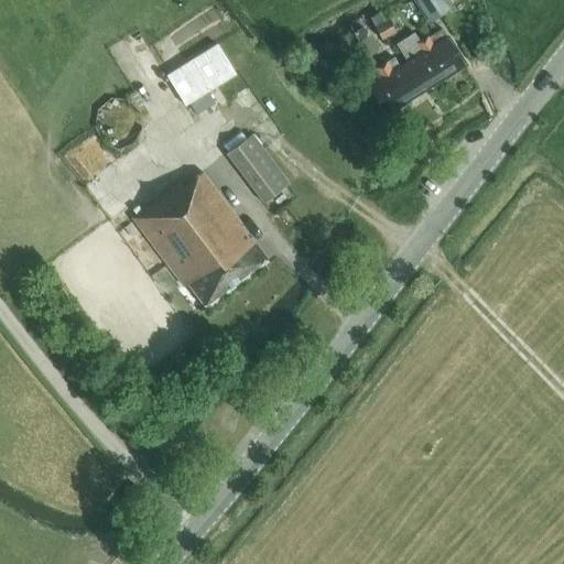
[(432,0),(421,7),(430,22),(441,15),(432,0)]
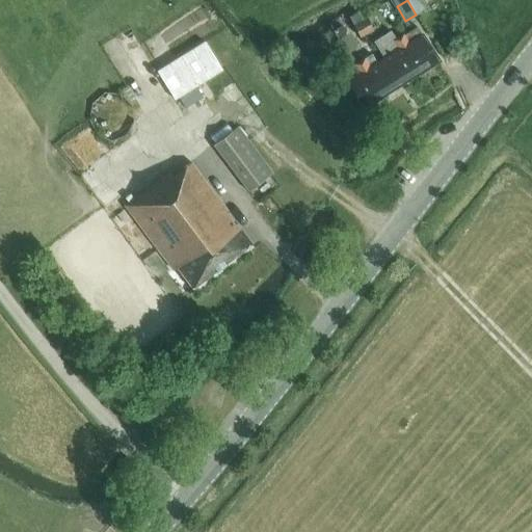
[(361,36),(368,33),(362,20),(356,11),(344,19),(350,29),(354,26),(361,36)]
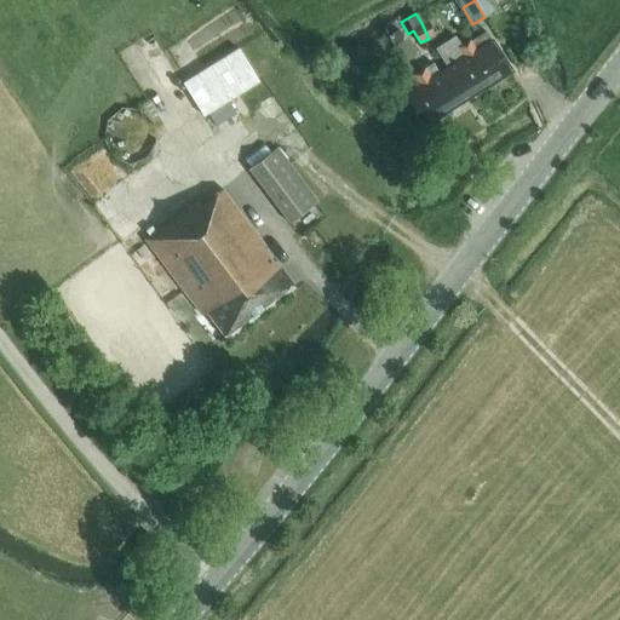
[(428,19),(422,23),(429,39),(435,35),(428,19)]
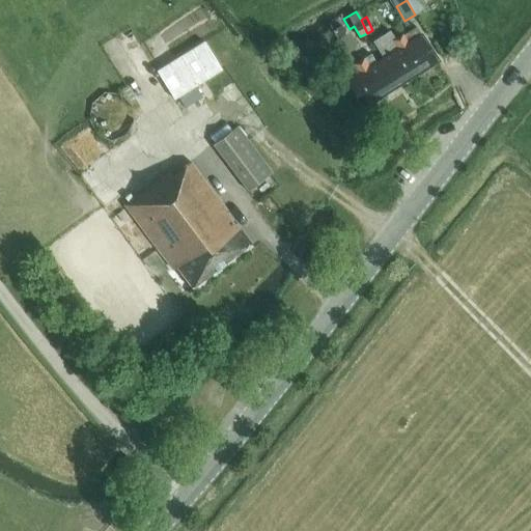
[(333,30),(338,38),(342,35),(343,31),(340,26),(333,30)]
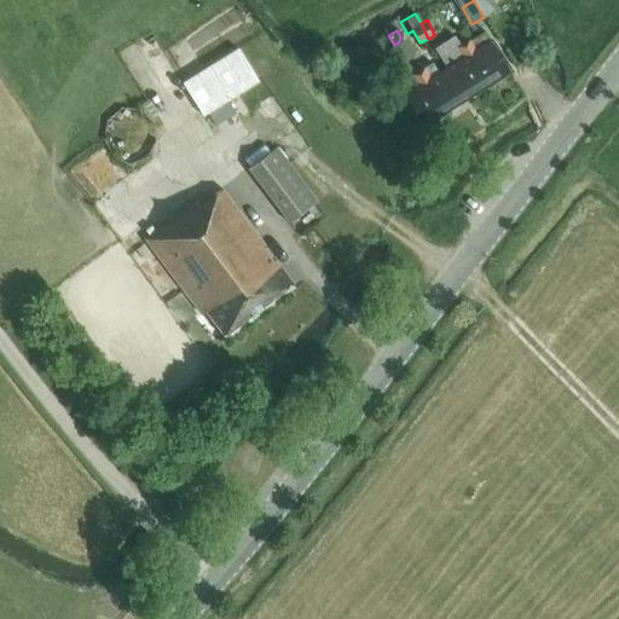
[(485,32),(468,41),(472,47),(467,51),(487,84),(509,70),(491,41),(485,32)]
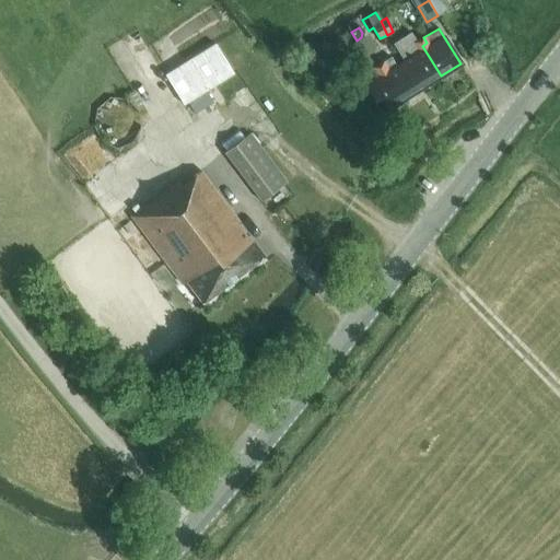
[(394,44),(405,62),(421,53),(415,43),(417,42),(411,33),(394,44)]
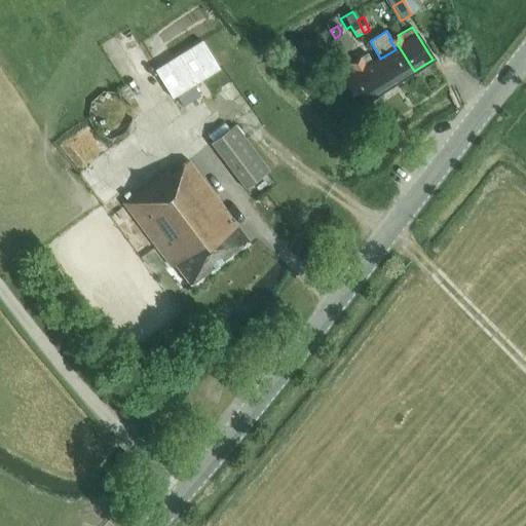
[(380,59),(396,83),(414,71),(397,43),(401,40),(398,35),(391,39),(389,40),(396,49),(380,59)]
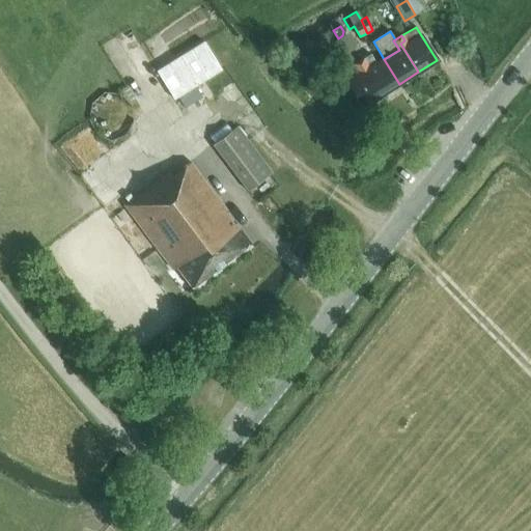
[(222,70),(204,42),(157,72),(174,100),(222,70)]
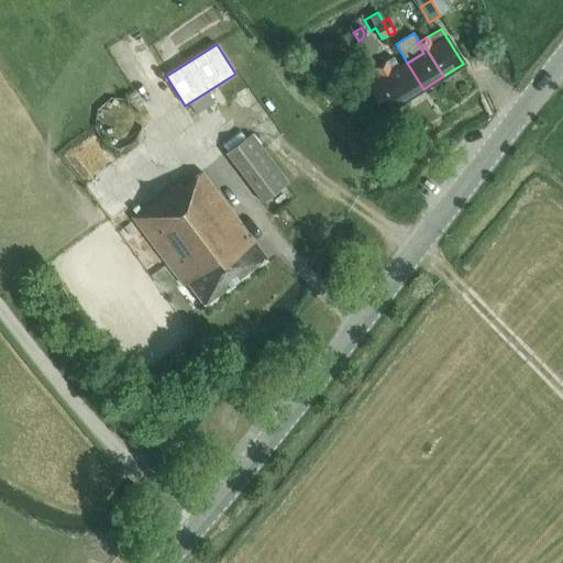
[(423,89),(407,63),(399,67),(394,57),(381,66),(403,102),(423,89)]
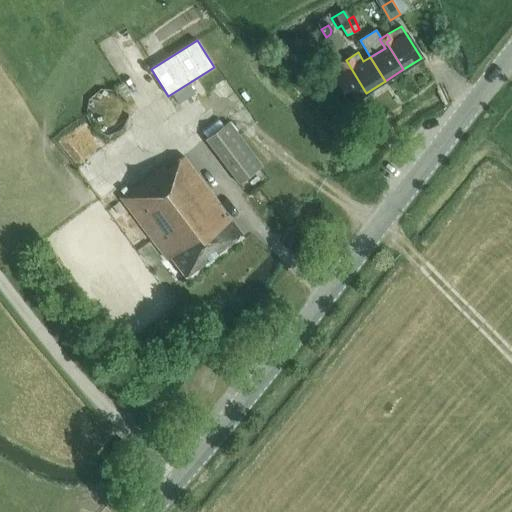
[(366,93),(346,60),(342,62),(347,71),(334,80),(349,104),(366,93)]
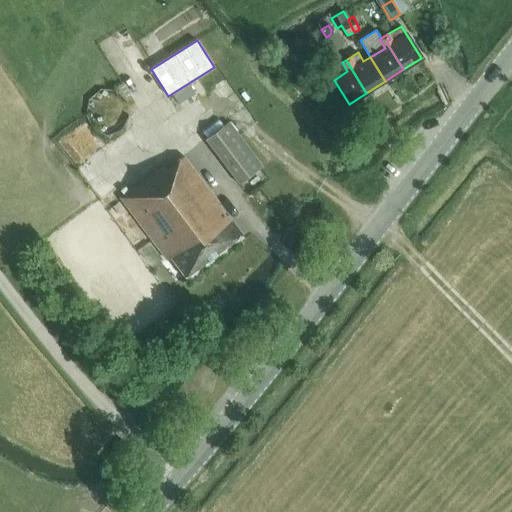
[(262,166),(228,121),(204,140),(238,184),(262,166)]
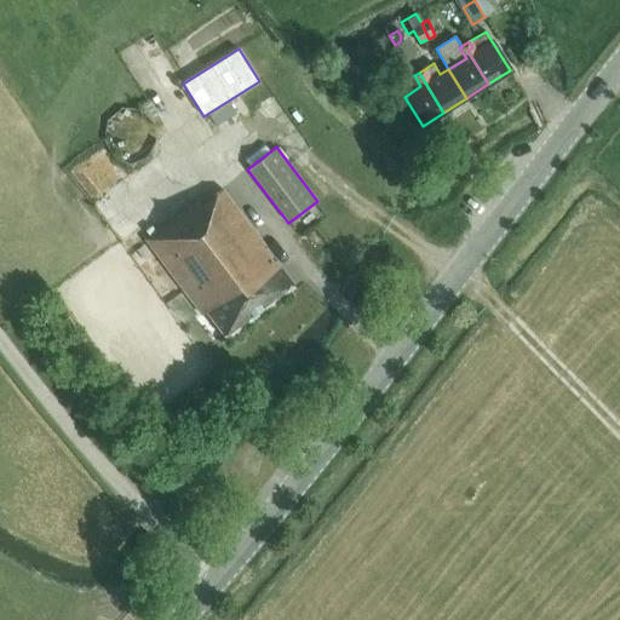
[(265,247),(234,205),(222,189),(201,205),(197,201),(145,240),(201,315),(206,311),(219,331),(224,337),(293,285),(275,260),(273,262),(263,248),(265,247)]
